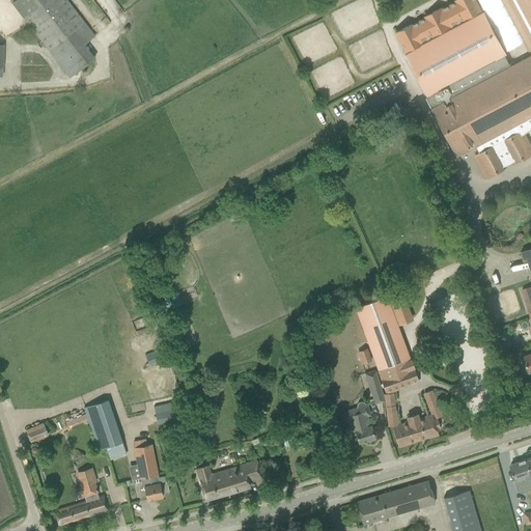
[(16,0),(11,4),(70,78),(94,58),(85,45),(94,37),(65,0),(16,0)]
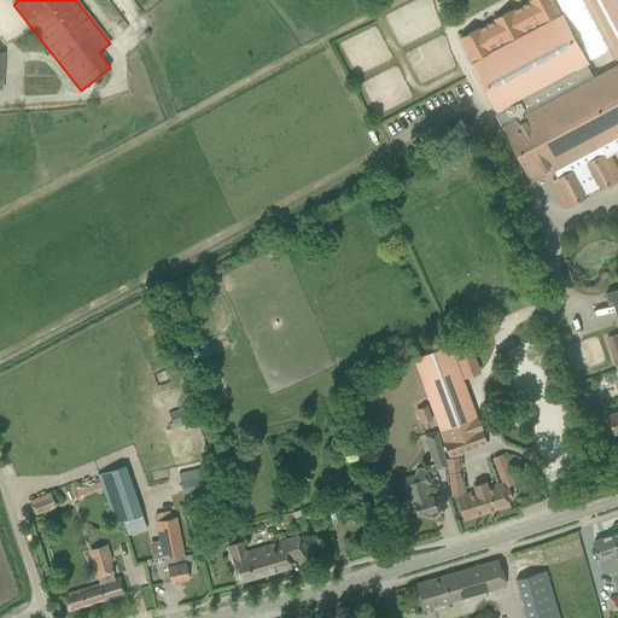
[(471,59),(559,12),(553,0),(531,0),(531,3),(514,11),(513,10),(495,19),(496,21),(478,30),(478,29),(460,39),(471,59)]
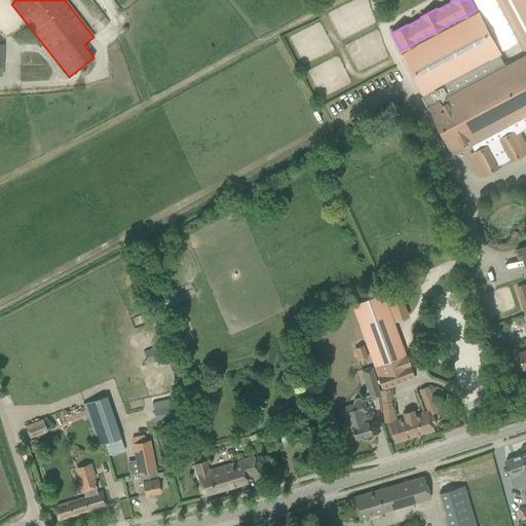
[(525,0),(500,0),(525,47),(525,0)]
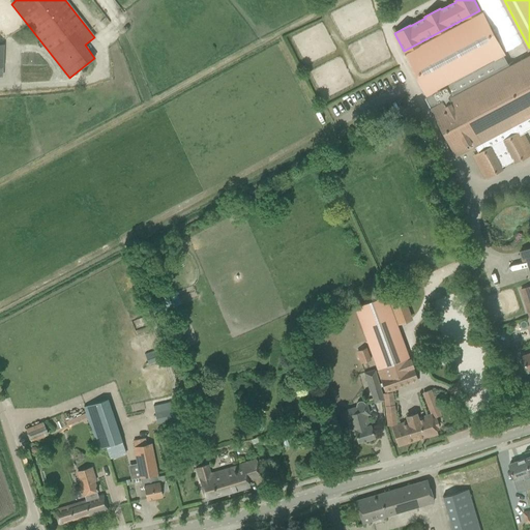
[(458,27),(406,54),(421,84),(428,94),(429,94),(430,97),(427,98),(431,106),(434,105),(435,107),(509,67),(503,55),(505,54),(483,13),(458,27)]
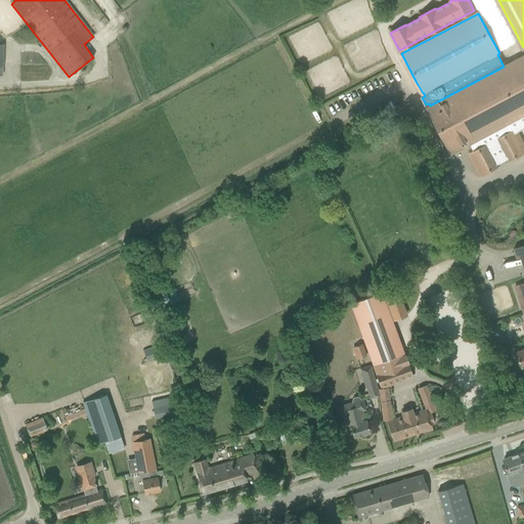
[(523,55),(504,67),(430,105),(429,106),(453,153),(470,143),(474,150),(471,153),(482,175),(497,167),(496,165),(509,159),(510,161),(523,153),(523,149),(515,133),(523,128),(523,55)]
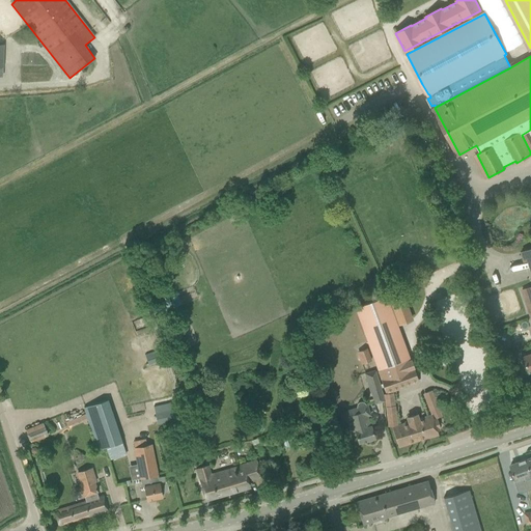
[(530,248),(521,252),(524,262),(528,260),(530,259),(530,248)]
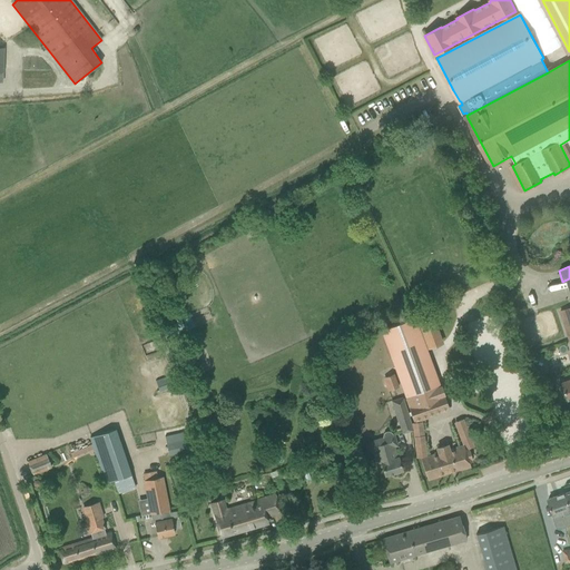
[(569,308),(560,312),(569,342),(569,308)]
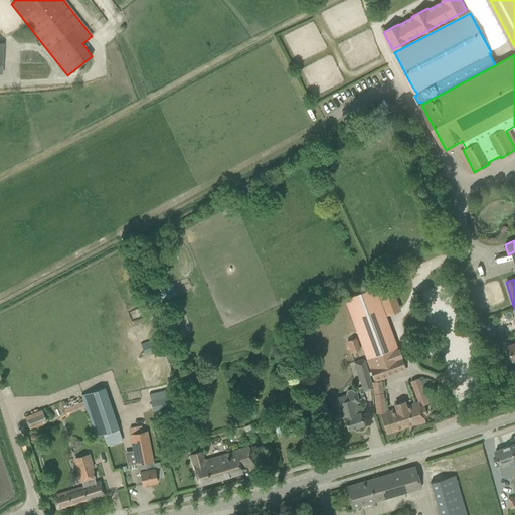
[(375,287),(343,299),(373,379),(404,368),(386,316),(376,290),(375,287)]
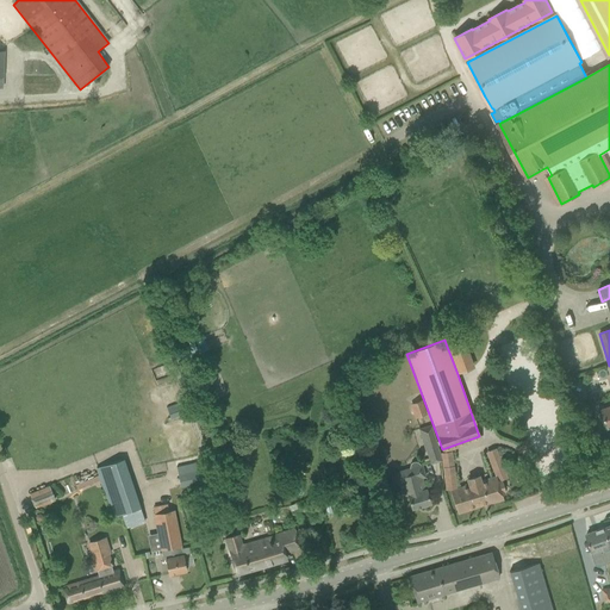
[(217,399),(209,378),(198,383),(205,404),(217,399)]
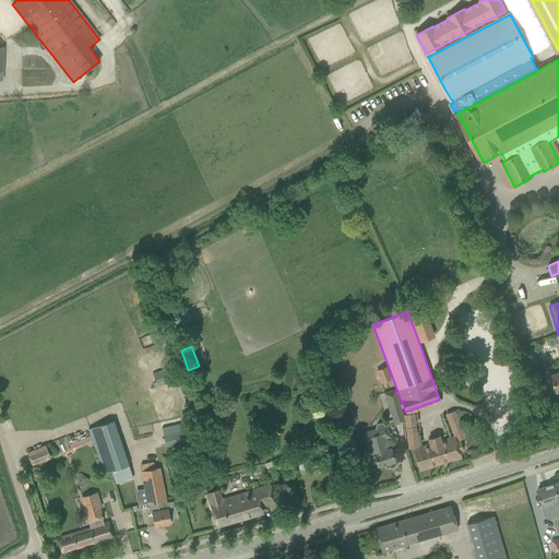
[(153,375),(156,384),(183,376),(179,365),(153,375)]
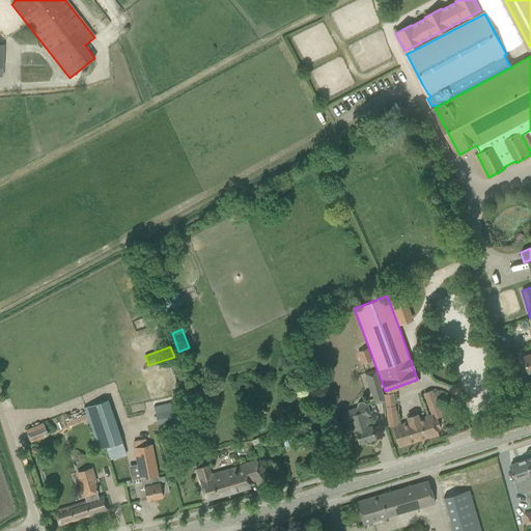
[(360,351),(364,363),(370,360),(366,348),(360,351)]
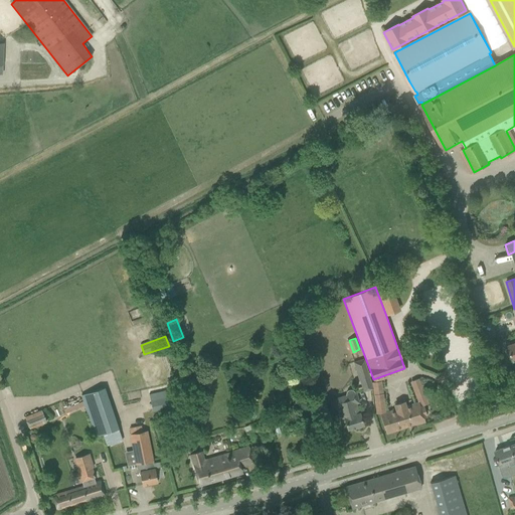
[(353,363),(358,381),(360,380),(364,391),(371,389),(371,384),(372,383),(364,359),(353,363)]
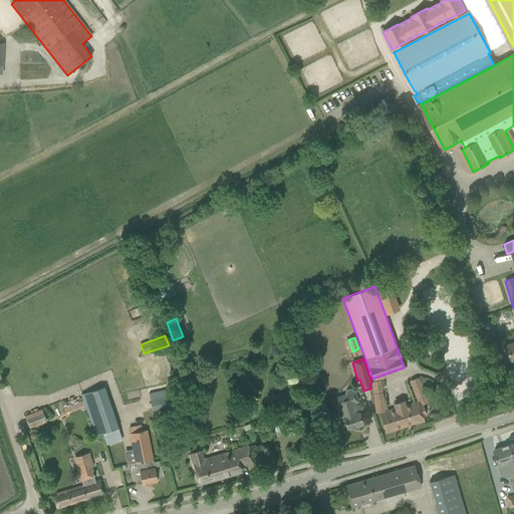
[(418,378),(411,380),(418,399),(425,396),(418,378)]
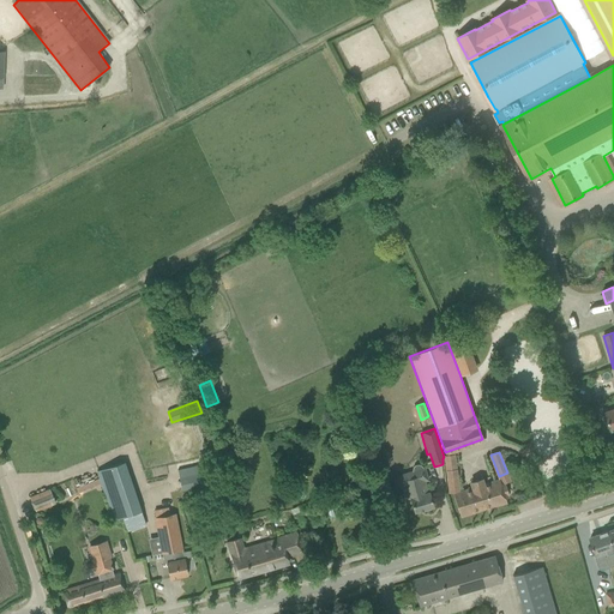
[(443,458),(447,494),(461,492),(455,456),(443,458)]
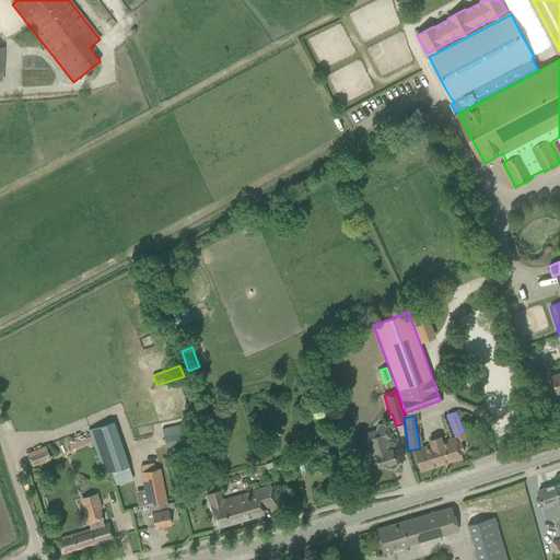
[(104,475),(112,473),(115,485),(132,479),(113,421),(89,430),(104,475)]
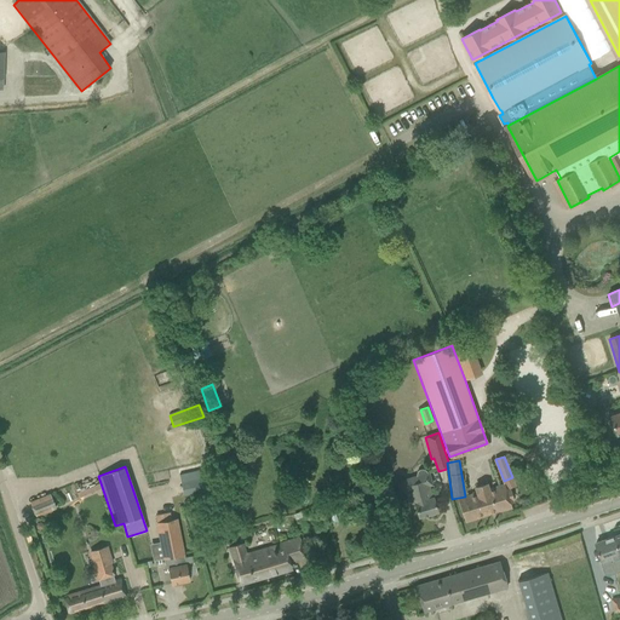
[(179,475),(184,495),(210,489),(205,469),(179,475)]
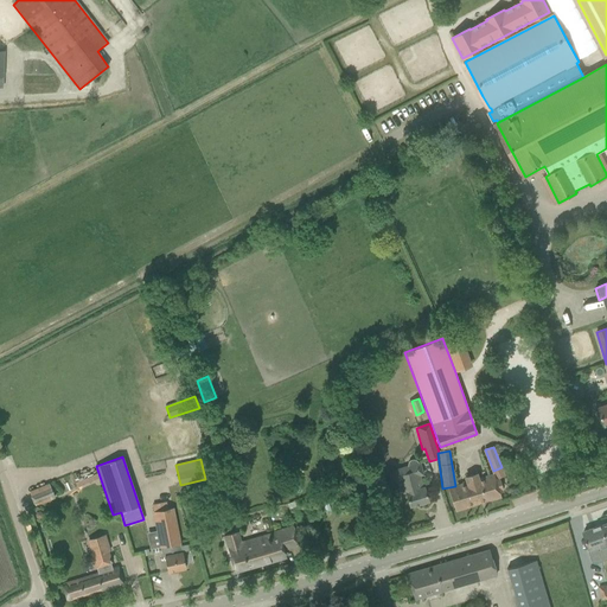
[(422,474),(419,464),(417,462),(415,460),(413,459),(409,460),(408,462),(407,465),(408,466),(400,468),(393,471),(396,483),(398,481),(398,483),(402,494),(406,493),(409,506),(419,504),(420,505),(426,503),(426,502),(428,500),(425,490),(423,487),(422,487),(419,475),(422,474)]
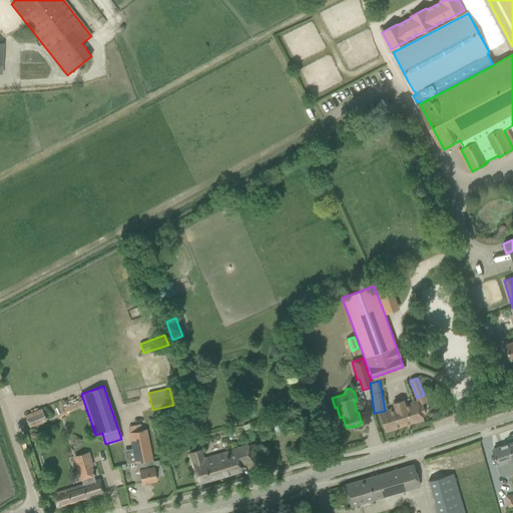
[(379,413),(385,432),(423,420),(421,415),(425,414),(422,407),(419,408),(418,405),(416,401),(405,405),(403,400),(392,403),(393,409),(385,411),(379,413)]
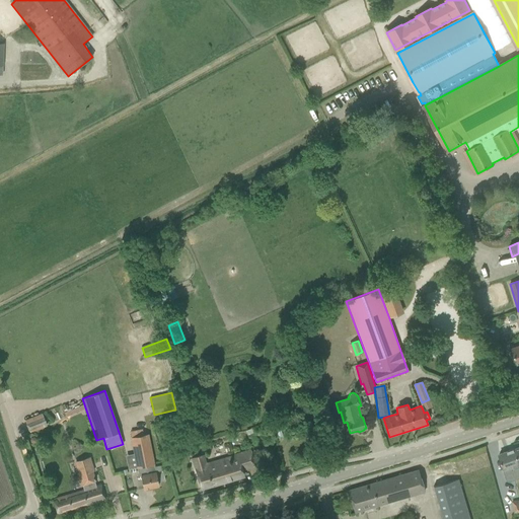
[(65,411),(67,417),(85,412),(84,405),(65,411)]
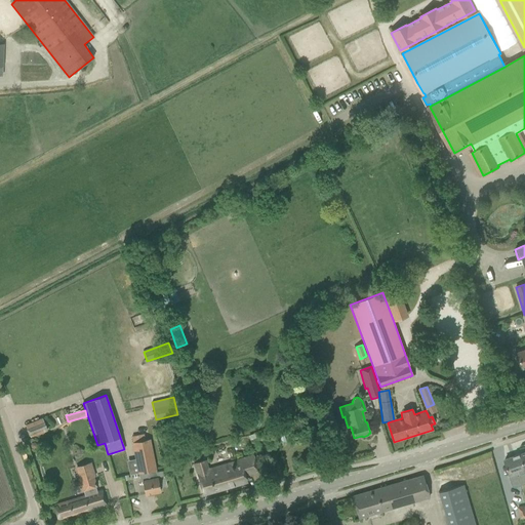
[(47,430),(42,418),(25,426),(30,437),(47,430)]
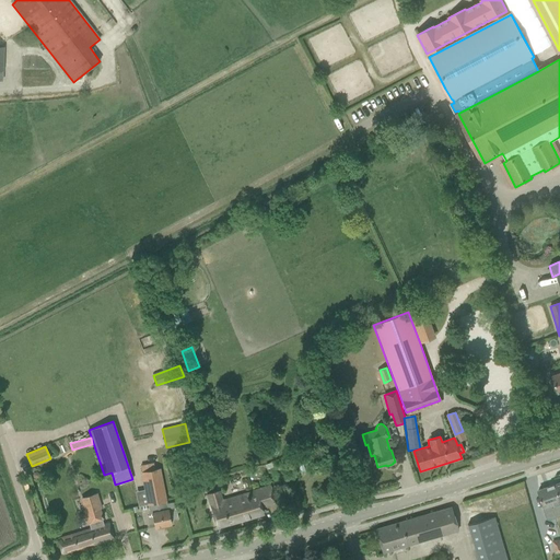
[(141,473),(148,504),(165,501),(159,469),(141,473)]
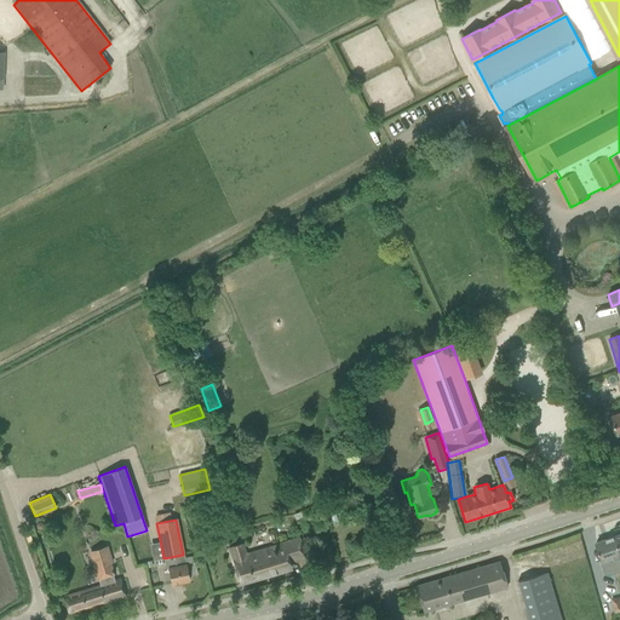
[(619,534),(598,543),(596,543),(603,562),(602,564),(606,574),(608,575),(619,570),(619,534)]
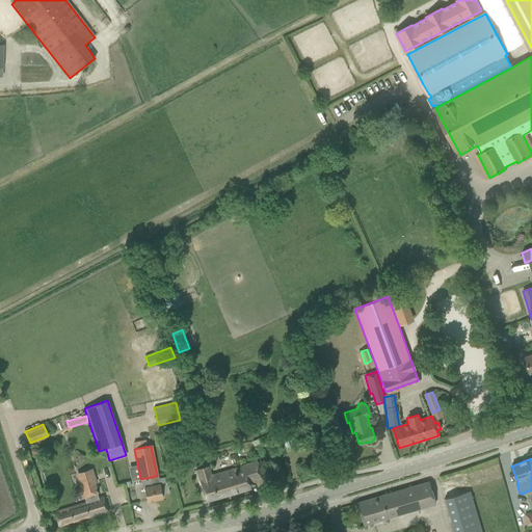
[(257,461),(238,468),(239,472),(211,480),(208,467),(196,470),(200,480),(203,490),(206,501),(249,487),(247,481),(261,477),(258,467),(257,461)]
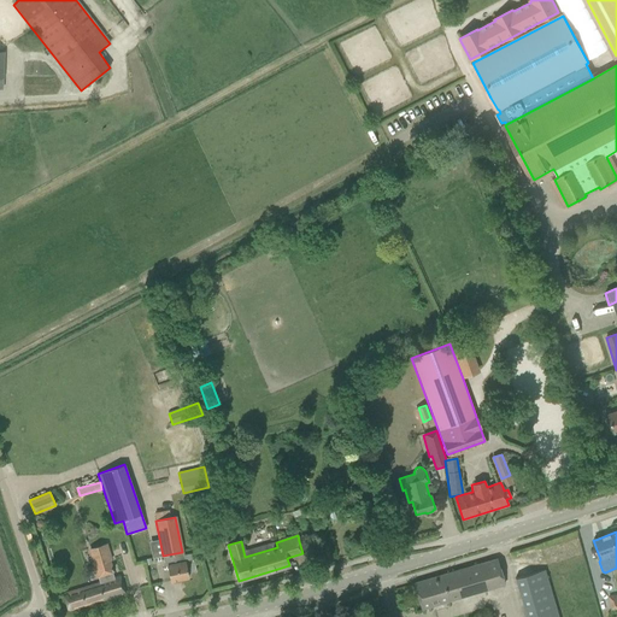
[(75,589),(63,593),(68,610),(125,593),(122,581),(119,576),(116,577),(111,560),(112,559),(107,544),(97,547),(100,562),(94,564),(99,582),(75,589)]
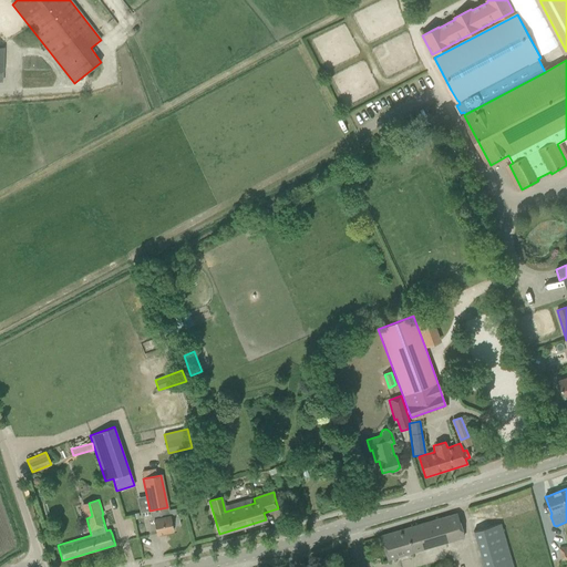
[(181,525),(176,508),(168,509),(168,506),(167,507),(150,511),(152,521),(153,519),(156,534),(173,531),(173,526),(181,525)]
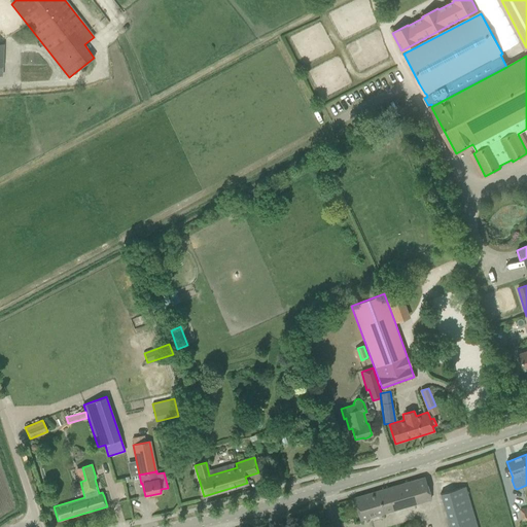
[(356,508),(359,520),(430,499),(424,478),(353,498),(356,508)]
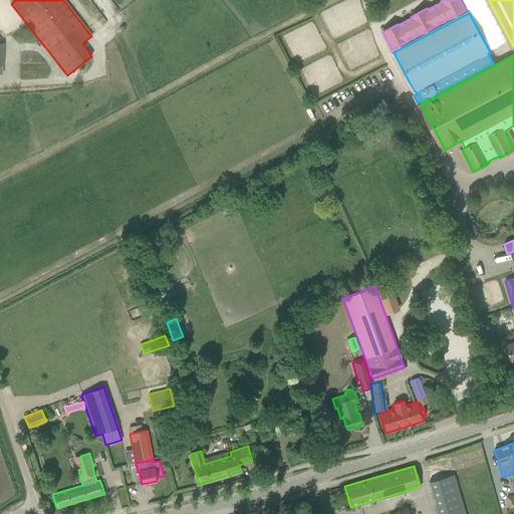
[(465,513),(454,475),(429,482),(438,513),(465,513)]
